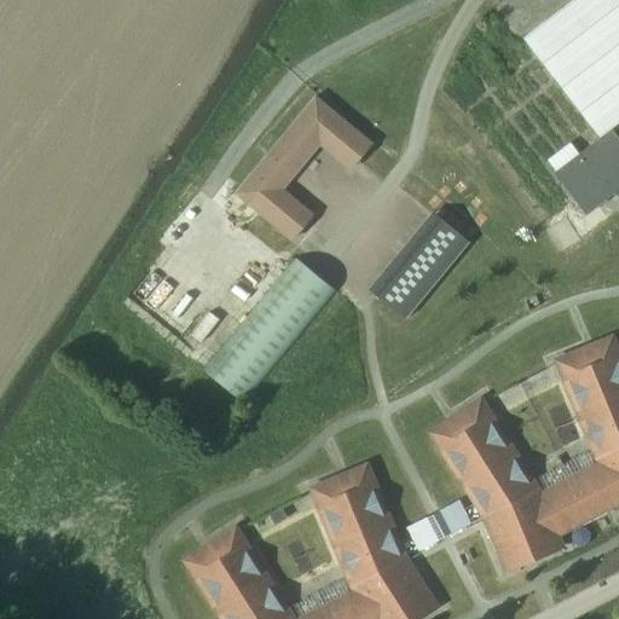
[(600,138),(618,122),(618,0),(574,0),(524,40),(600,138)]
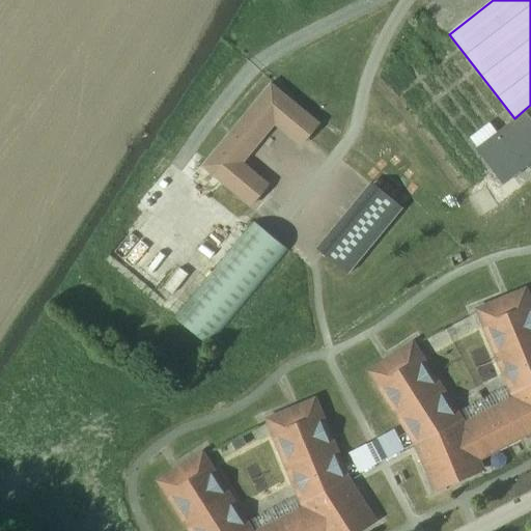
[(318,123),(271,83),(201,167),(250,206),(263,190),(247,176),(240,176),(232,170),(230,164),(274,113),(280,113),(287,119),(288,126),(305,140),(318,123)]
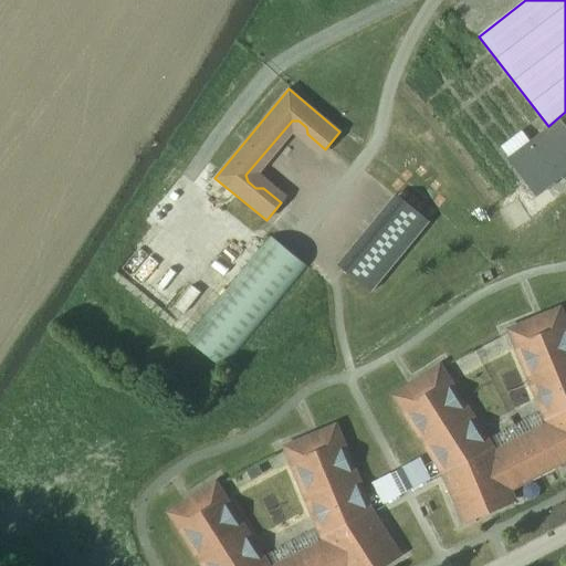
[(507,159),(536,198),(565,174),(565,127),(559,119),(507,159)]
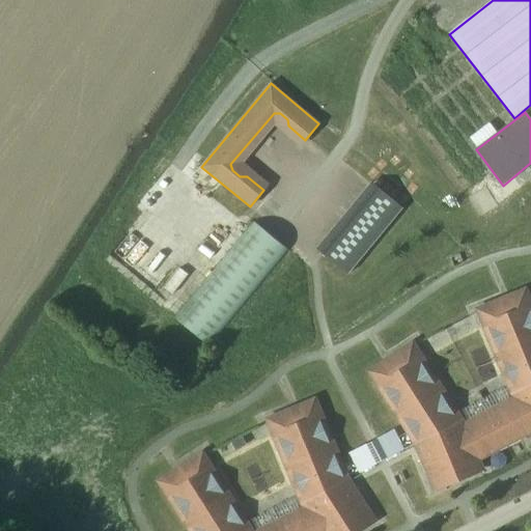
[(486,185),(470,197),(483,216),(500,203),(486,185)]
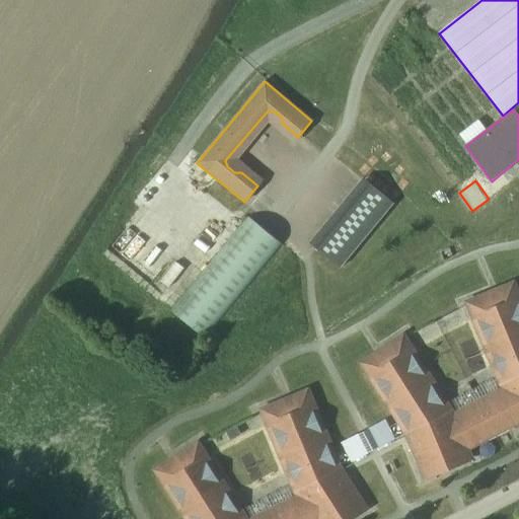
[(392,204),(368,184),(316,247),(341,267),(392,204)]
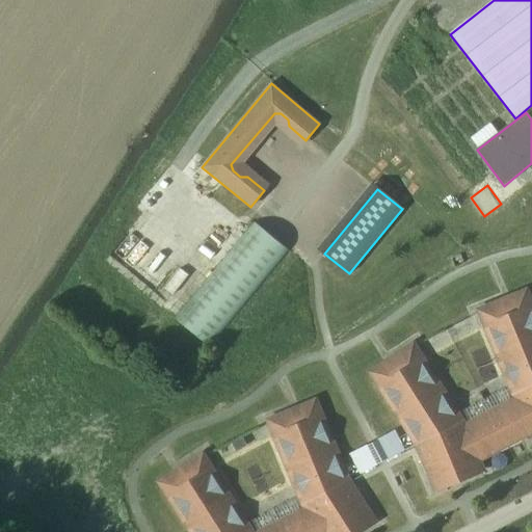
[(175,315),(210,344),(288,249),(277,241),(267,232),(254,221),(248,228),(175,315)]
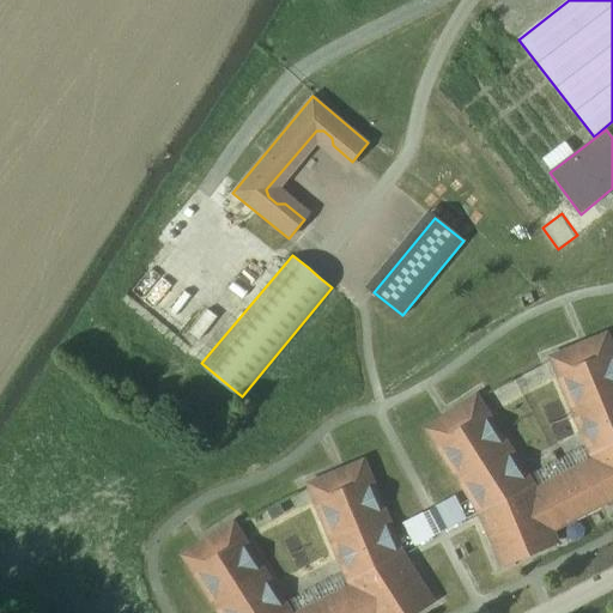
[(552,359),(590,455),(594,460),(535,490),(533,485),(477,398),(477,396),(443,417),(425,429),(479,513),(481,519),(495,552),(509,546),(515,559),(557,542),(552,530),(569,522),(601,505),(612,498),(612,350),(606,334),(587,341),(551,357),(552,359)]
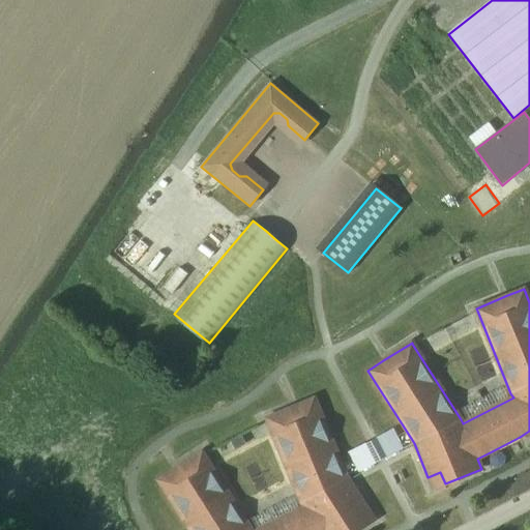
[(351,484),(347,478),(314,399),(297,406),(266,418),(267,421),(301,503),(303,507),(259,529),(251,529),(203,454),(202,452),(173,471),(157,480),(188,529),(357,529),(363,527),(356,516),(366,508),(351,484)]
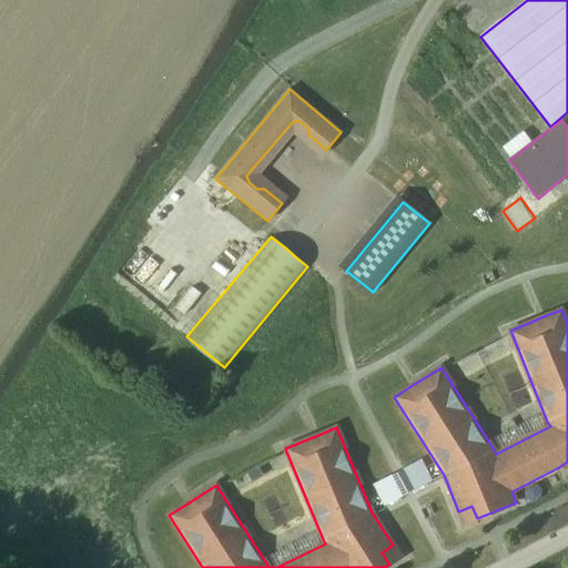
[(418,462),(403,470),(413,490),(429,483),(418,462)]
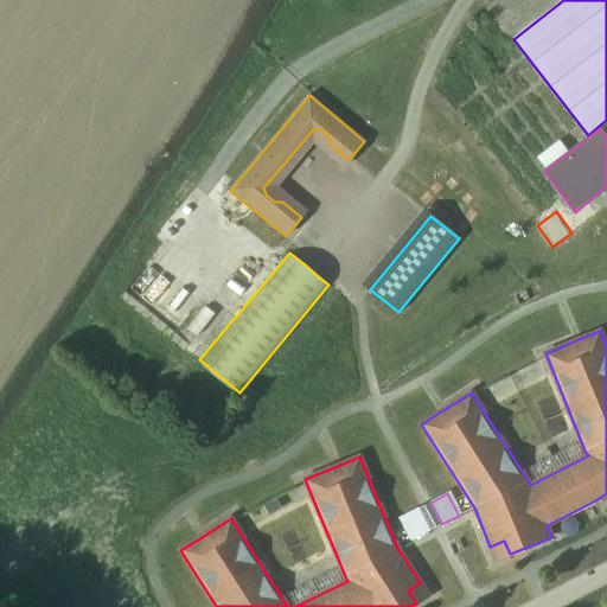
[(419,509),(402,517),(414,540),(430,530),(419,509)]
